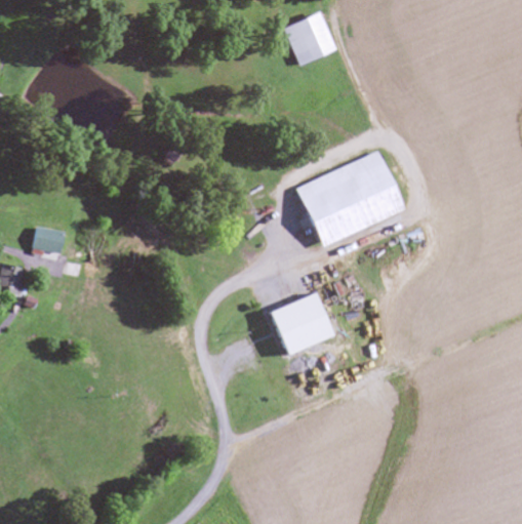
[(278,31),(295,70),(332,53),(315,14),(278,31)]
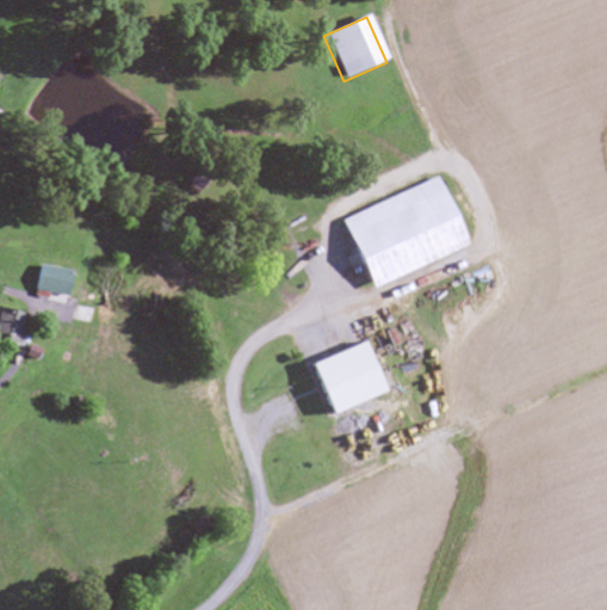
[(344,220),(440,173),(471,239),(376,285),(344,220)]
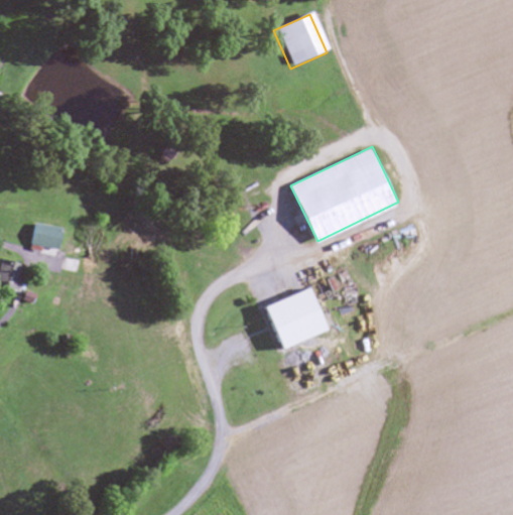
[(28,252),(58,252),(58,229),(28,229),(28,252)]
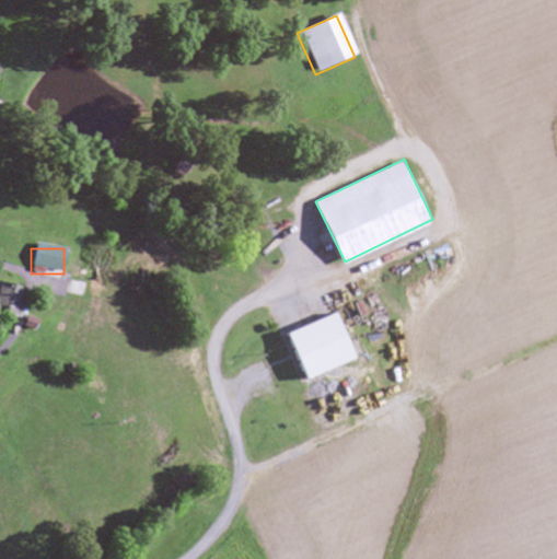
[(0,317),(14,323),(24,292),(0,283),(0,317)]
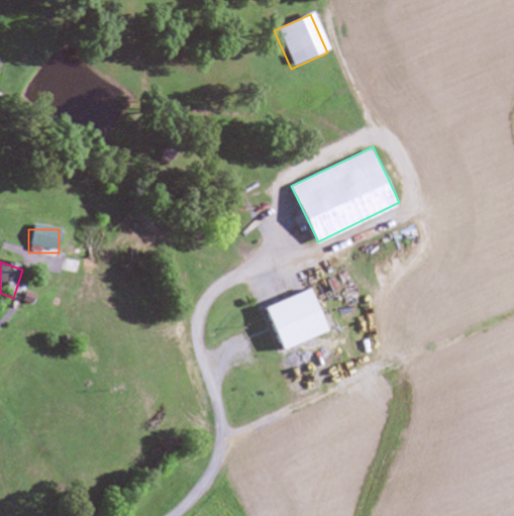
[(267,309),(309,289),(329,329),(286,349),(267,309)]
